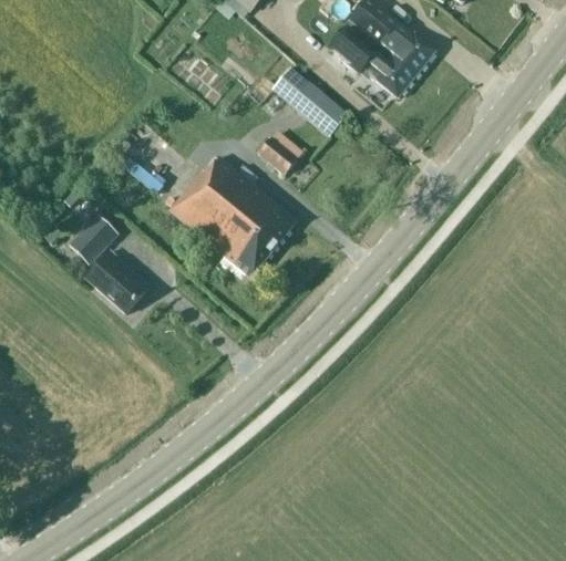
[(236,0),(250,12),(261,0),(236,0)]
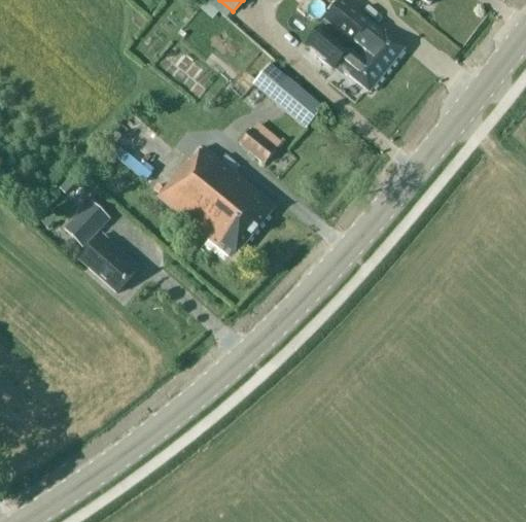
[(337,0),(324,15),(364,46),(361,50),(385,70),(406,45),(382,26),(374,36),(363,29),(371,21),(345,0),(337,0)]
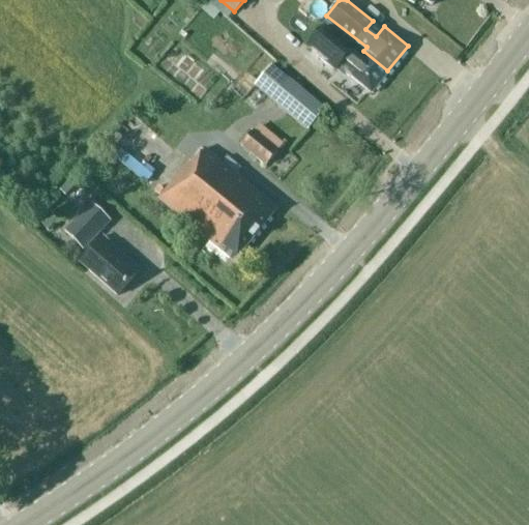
[(352,64),(348,69),(372,89),(387,70),(363,51),(358,47),(356,50),(323,23),(305,45),(338,69),(346,59),(352,64)]
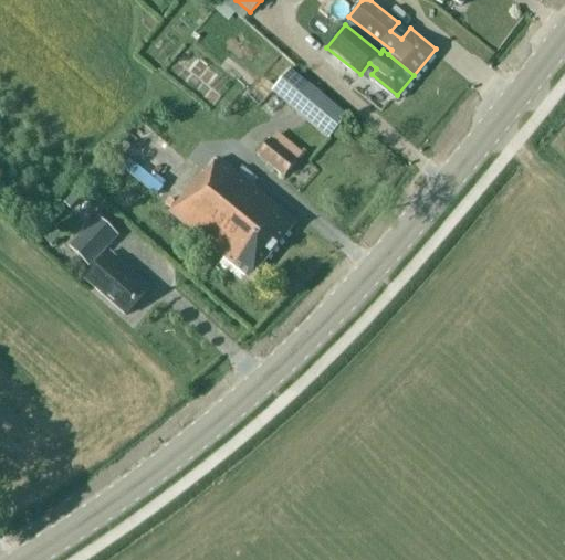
[(290,65),(273,87),(328,133),(346,112),(290,65)]
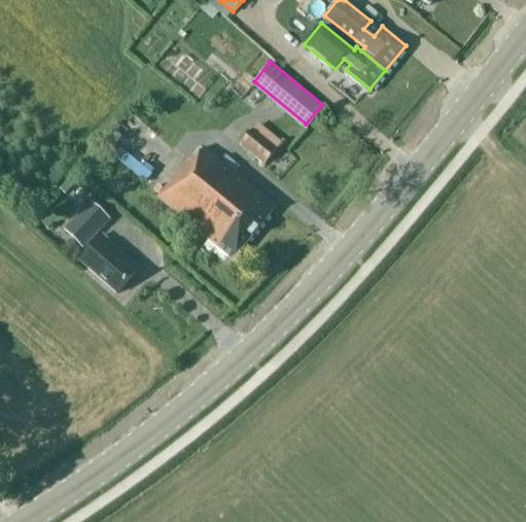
[(106,157),(148,176),(163,145),(119,126),(106,157)]
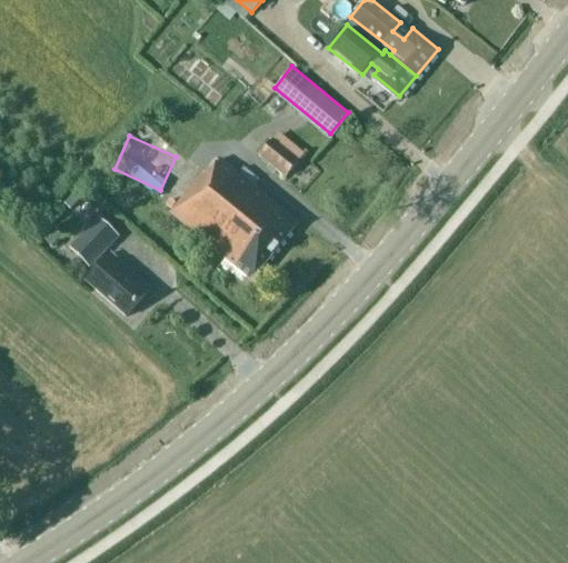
[(272,137),(259,152),(286,172),(299,158),(272,137)]
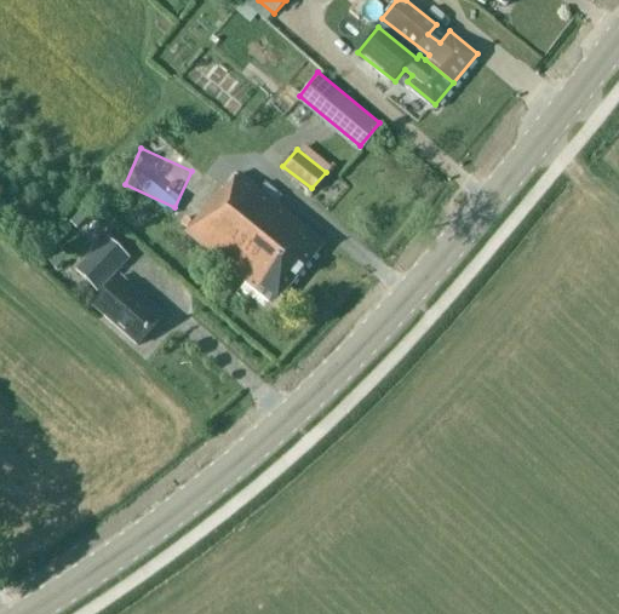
[(222,184),(187,228),(275,300),(325,240),(276,200),(282,193),(265,178),(259,185),(239,168),(225,187),(222,184)]
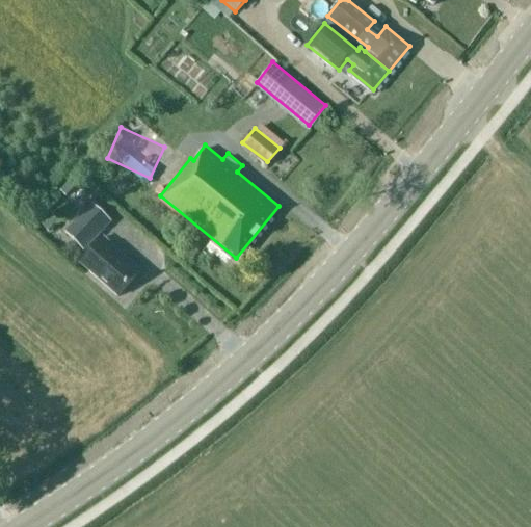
[(111,218),(93,201),(64,228),(83,246),(111,218)]
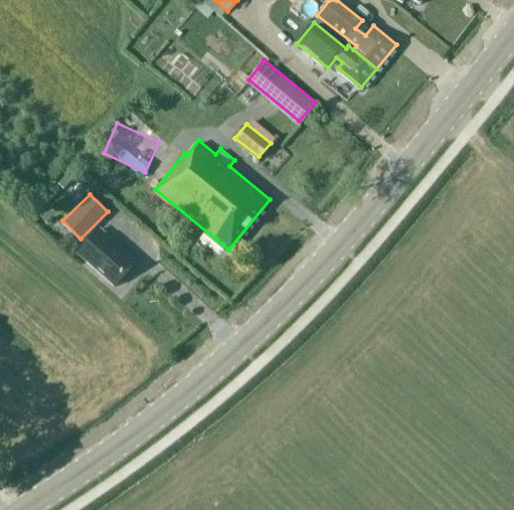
[(76,251),(114,283),(137,258),(126,248),(122,253),(109,242),(113,237),(99,226),(76,251)]
